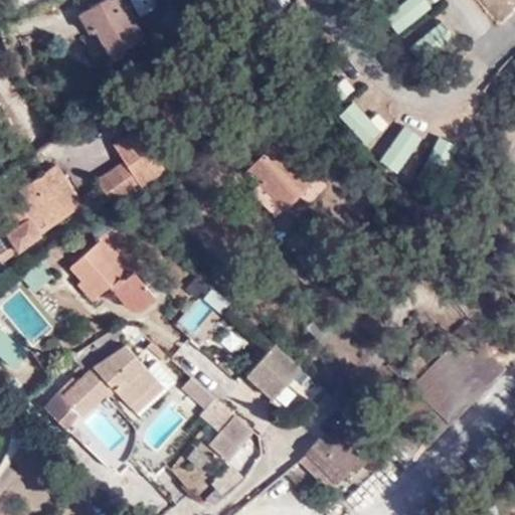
[(116,0),(95,0),(72,11),(82,33),(90,29),(104,55),(135,39),(116,0)]
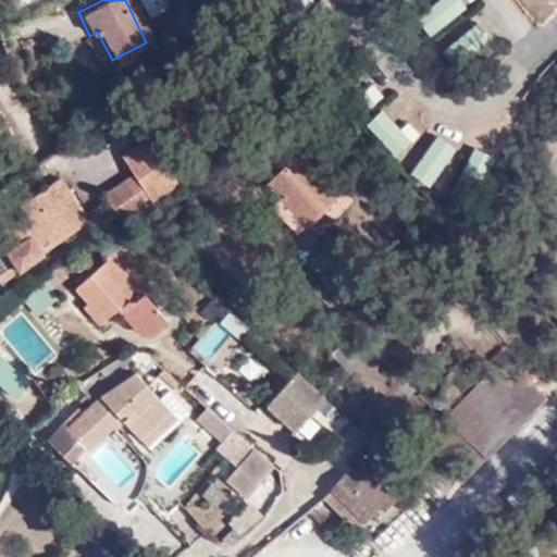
[(139,0),(144,17),(166,12),(162,0),(139,0)]
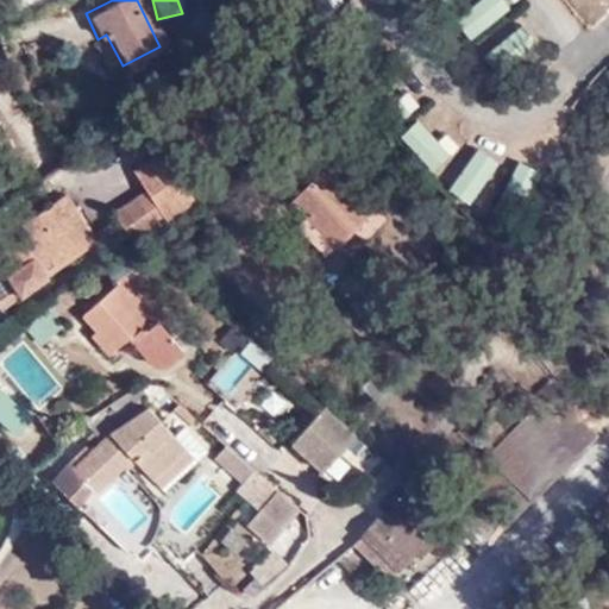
[(351,0),(324,0),(333,12),(351,0)]
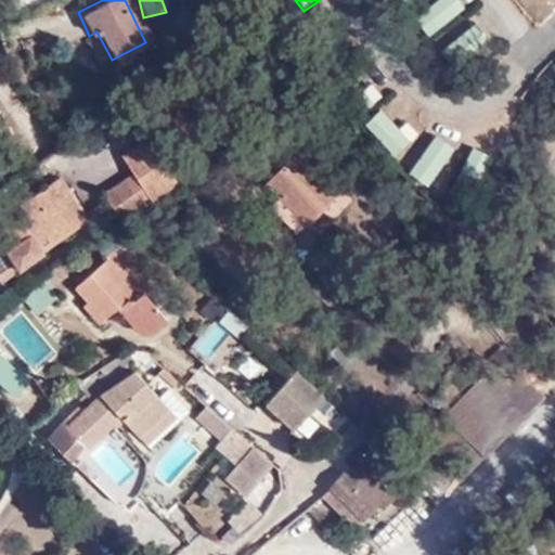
[(477,0),(476,0),(426,0),(409,14),(430,39),(477,0)]
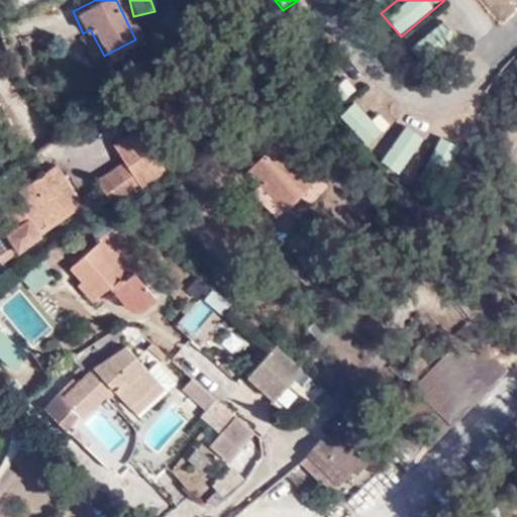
[(476,40),(449,8),(404,45),(432,81),(476,40)]
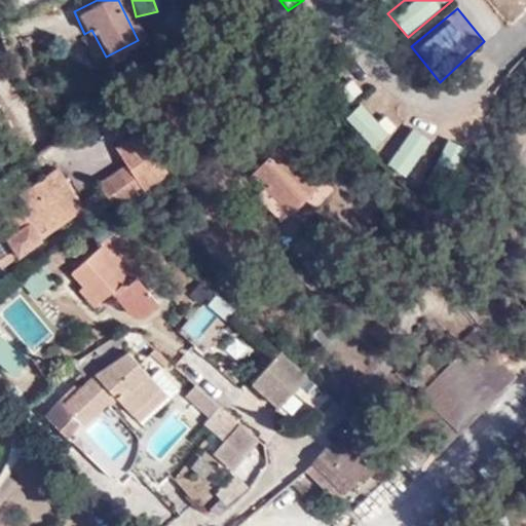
[(381,80),(354,43),(328,61),(355,102),(381,80)]
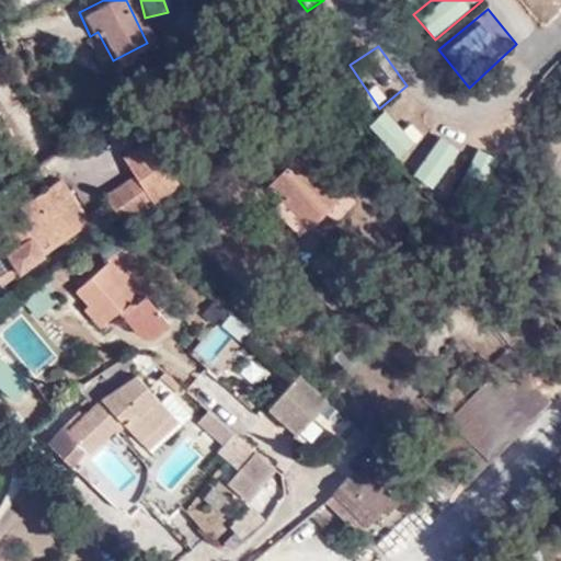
[(442,119),(412,89),(384,114),(413,150),(442,119)]
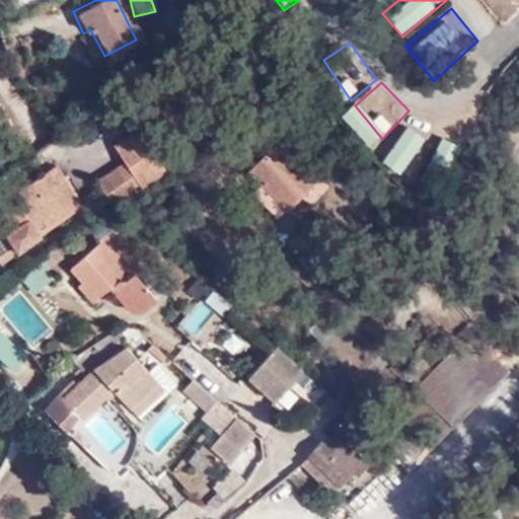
[(430,133),(409,123),(383,162),(396,179),(430,133)]
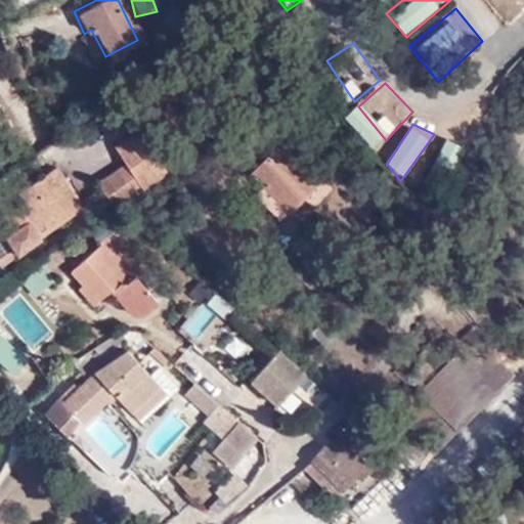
[(98,185),(118,214),(120,212),(170,177),(140,133),(115,151),(125,167),(98,185)]
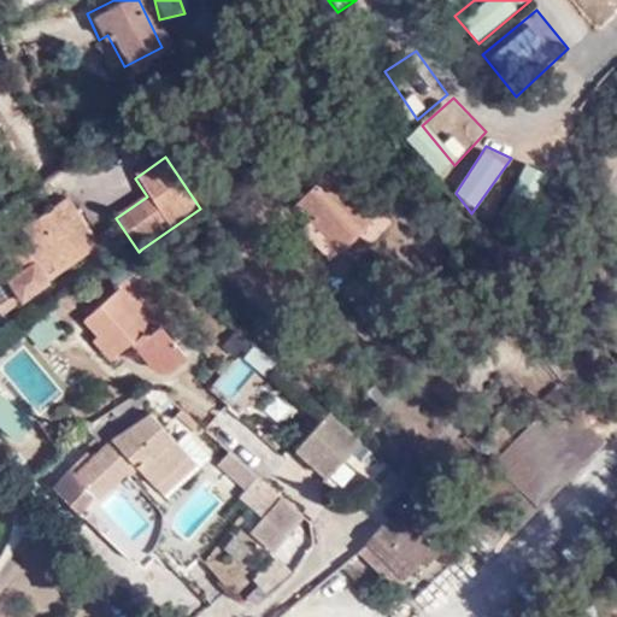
[(551,171),(519,160),(503,219),(532,227),(551,171)]
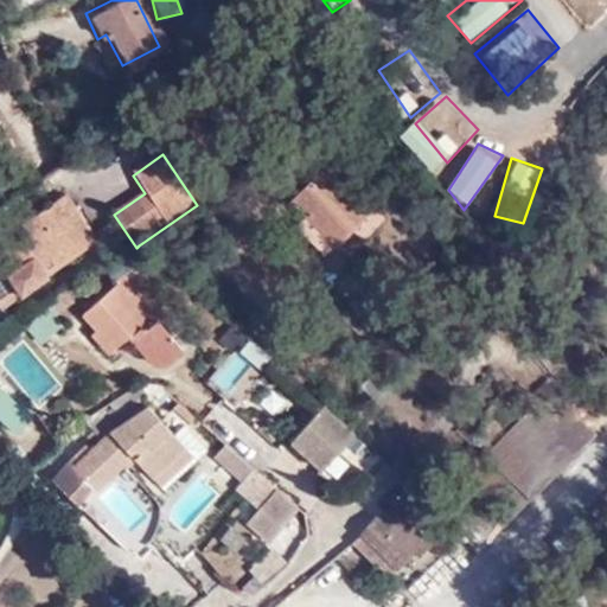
[(331,225),(343,240),(369,216),(364,210),(370,203),(359,190),(350,198),(325,171),(286,205),(315,238),(331,225)]
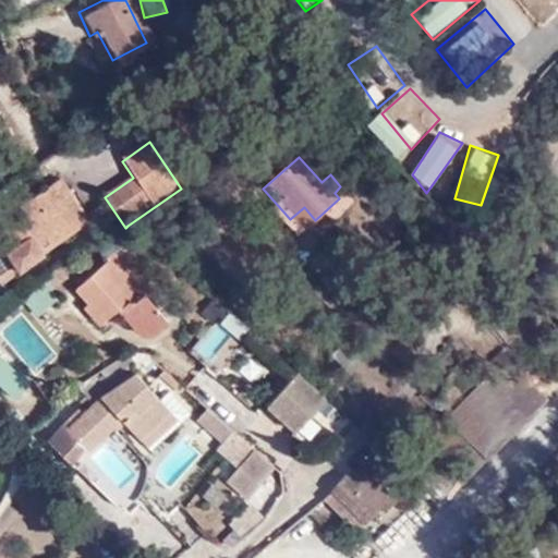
[(0,246),(17,273),(46,254),(44,251),(89,218),(61,177),(20,206),(24,213),(0,230),(0,246)]
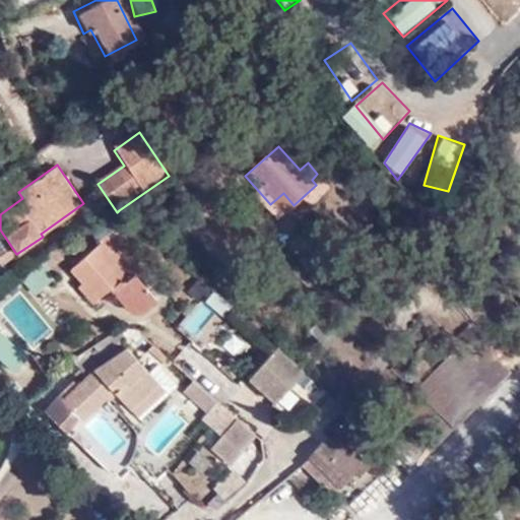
[(283,193),(270,204),(281,216),(294,205),(283,193)]
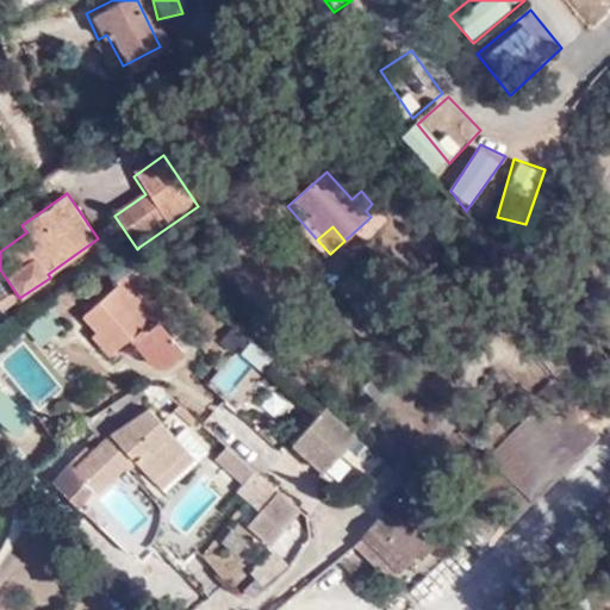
[(0,269),(0,307),(1,310),(19,298),(0,269)]
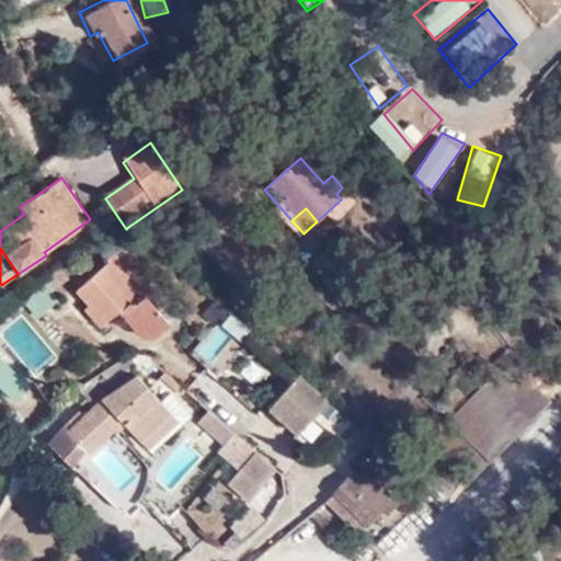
[(126,255),(123,251),(111,262),(114,265),(78,296),(106,328),(119,316),(142,342),(148,342),(155,341),(160,338),(168,330),(151,309),(163,297),(126,255)]
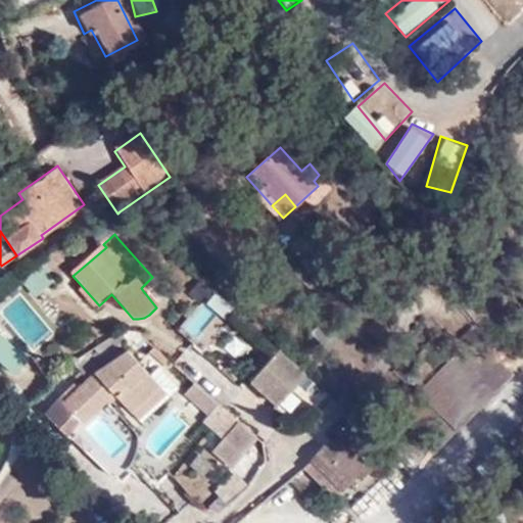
[(199,348),(234,311),(211,291),(178,328),(199,348)]
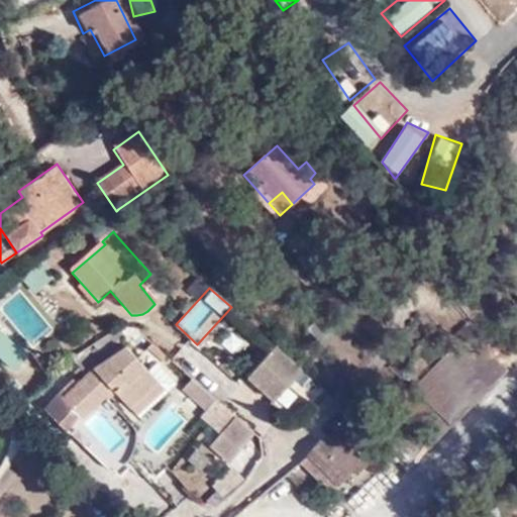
[(0,336),(0,363),(9,372),(22,359),(0,336)]
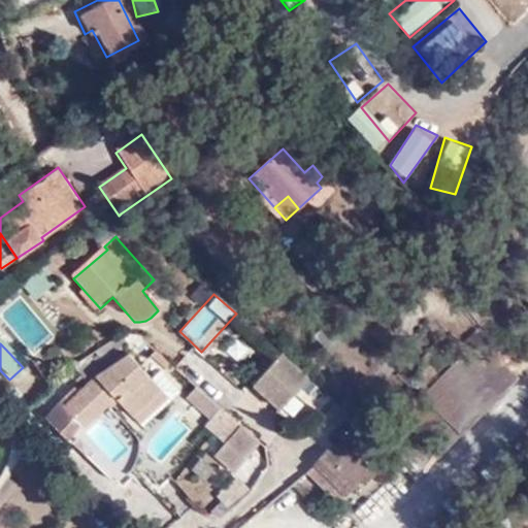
[(160,391),(151,380),(127,354),(94,377),(63,405),(76,421),(101,400),(105,405),(114,397),(133,417),(160,391)]
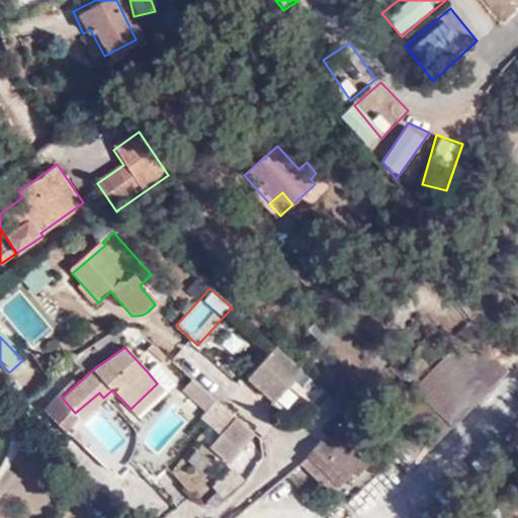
[(293,375),(297,370),(271,347),(263,356),(257,352),(239,372),(269,401),(265,405),(279,418),(286,419),(293,419),(300,416),(319,398),(293,375)]
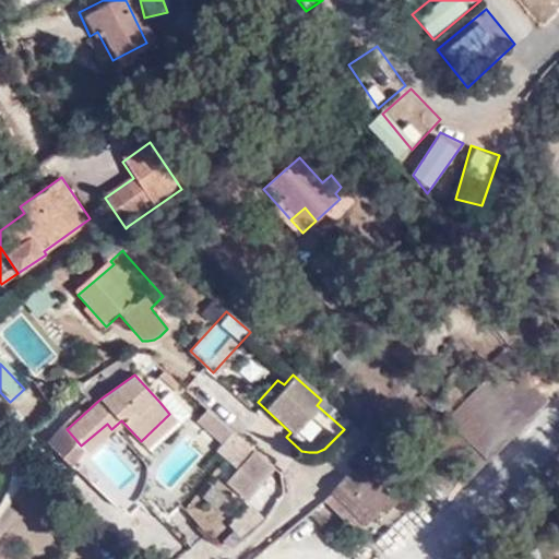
[(448,420),(487,462),(545,405),(492,377),(448,420)]
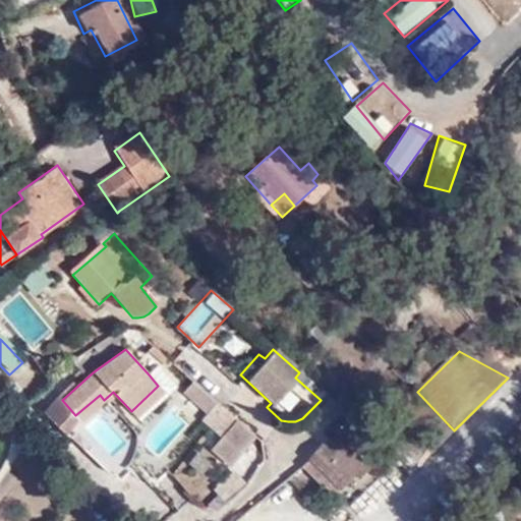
[(238,389),(214,364),(204,374),(191,362),(187,366),(223,403),(238,389)]
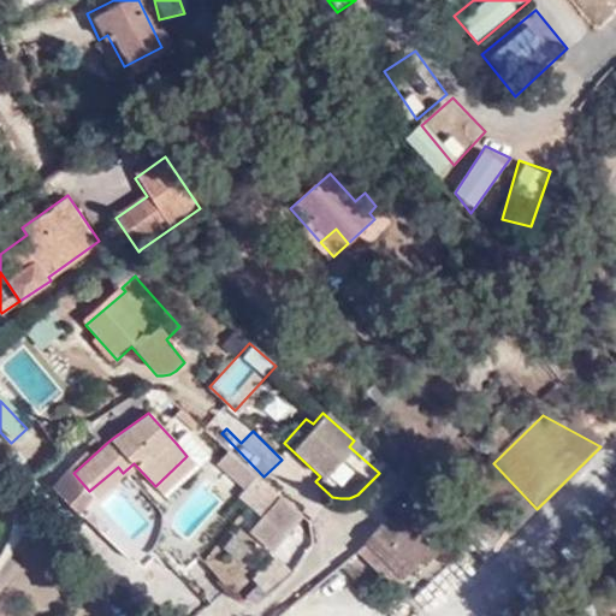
[(187,456),(155,486),(169,498),(209,460),(187,434),(176,443),(187,456)]
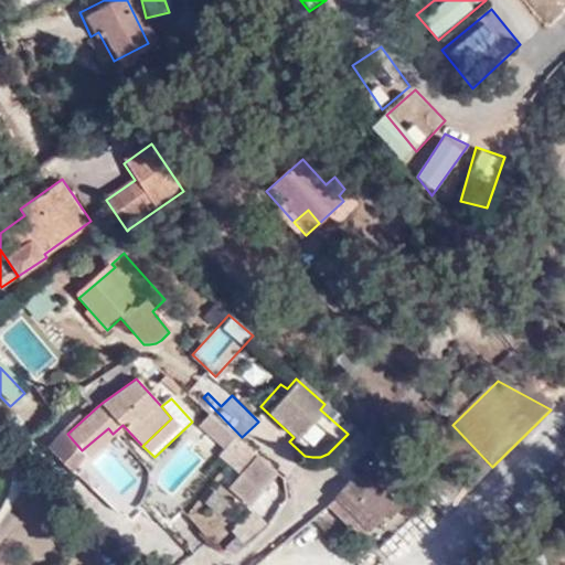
[(276,475),(241,443),(233,435),(216,454),(240,476),(228,486),(248,504),(276,475)]
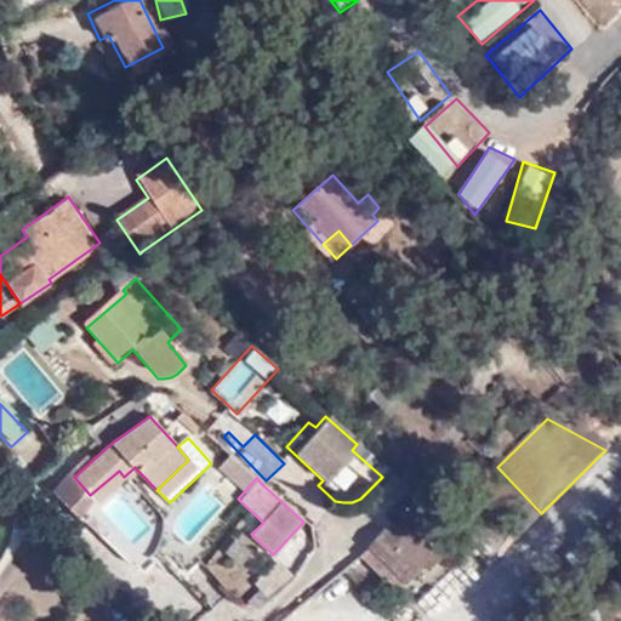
[(290,568),(315,534),(302,524),(277,558),(290,568)]
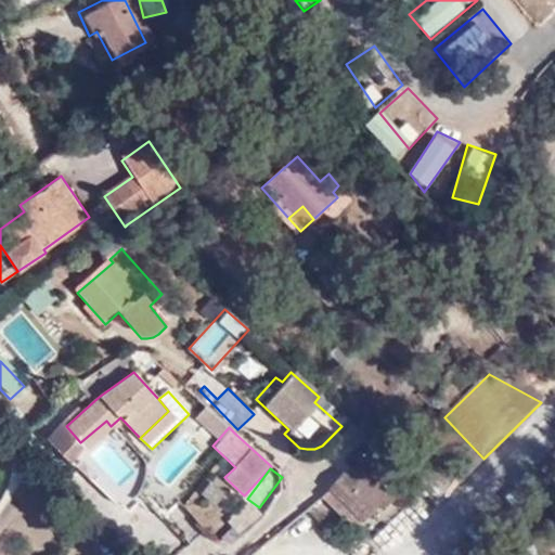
[(180,498),(169,486),(160,476),(155,469),(143,480),(168,508),(180,498)]
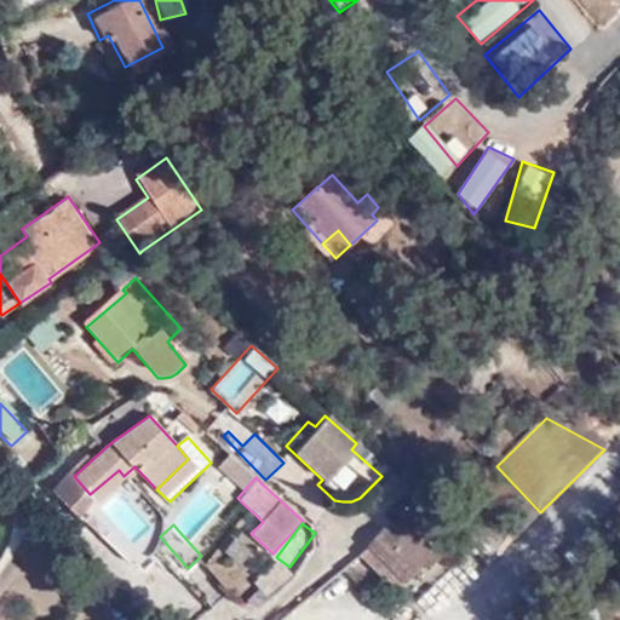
[(414,528),(399,541),(389,533),(380,524),(366,543),(400,579),(417,563),(424,570),(440,555),(414,528)]
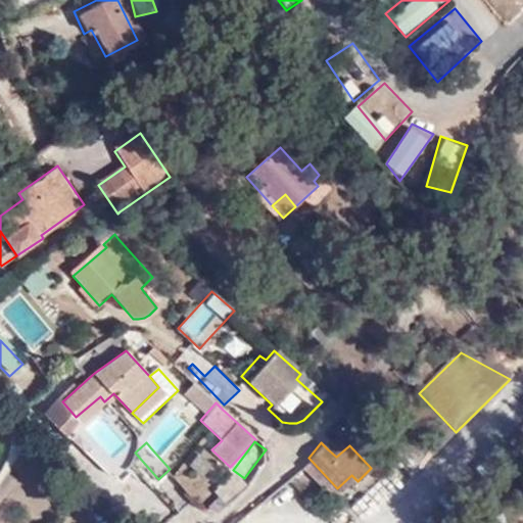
[(337,488),(308,458),(301,466),(305,470),(331,495),(337,488)]
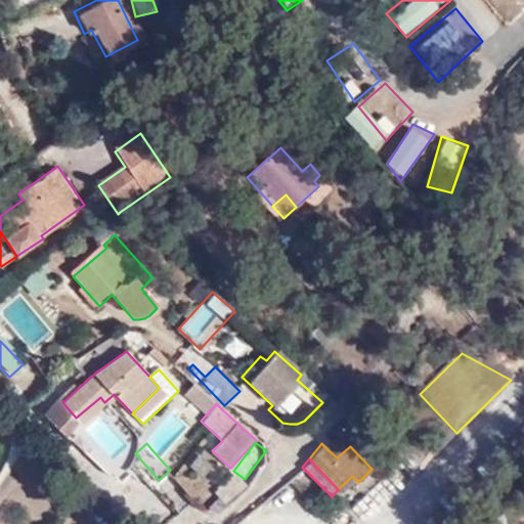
[(211,505),(219,511),(247,488),(233,474),(215,493),(218,499),(211,505)]
